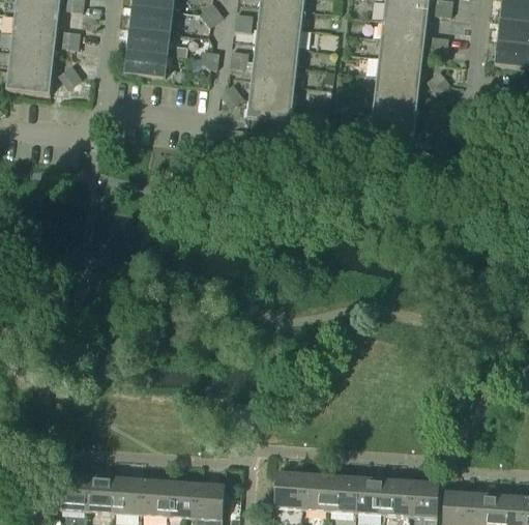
[(16,0),(13,15),(58,20),(60,1),(51,0),(16,0)]
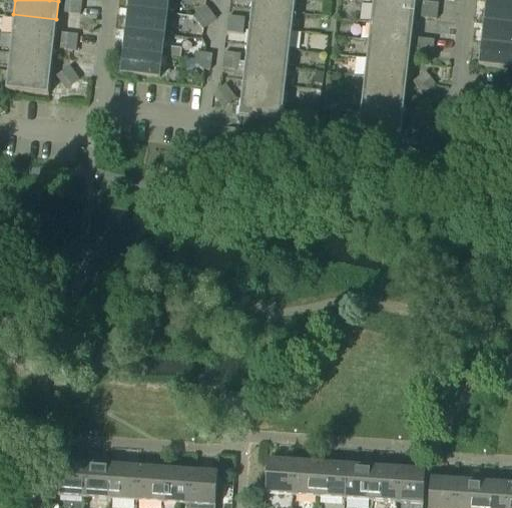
[(128,0),(127,6),(167,10),(168,0),(128,0)]
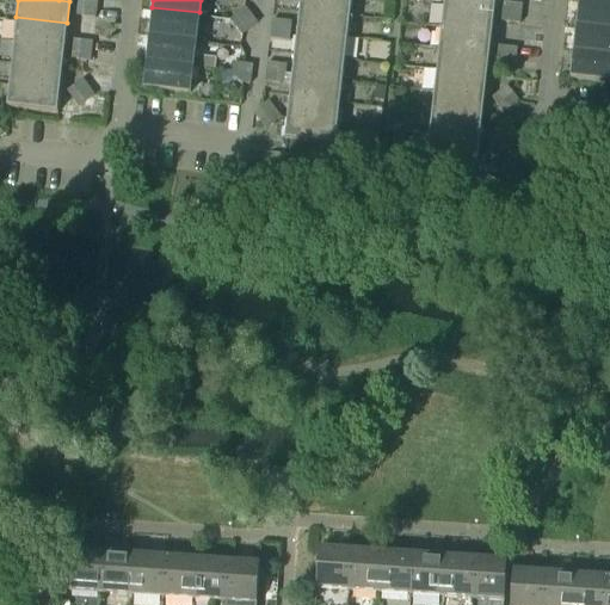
[(299,0),(299,6),(350,12),(351,0),(299,0)]
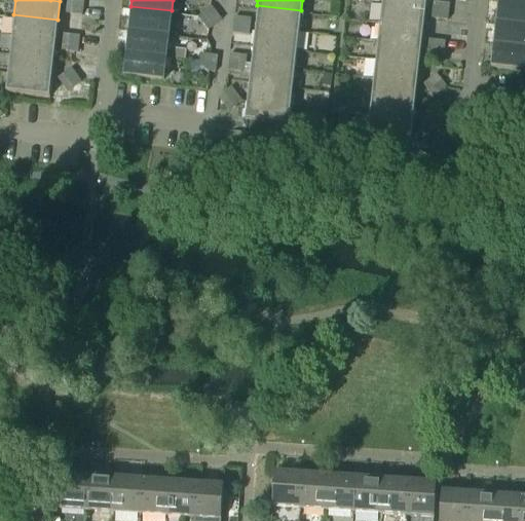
[(432,0),(430,7),(447,8),(448,0),(432,0)]
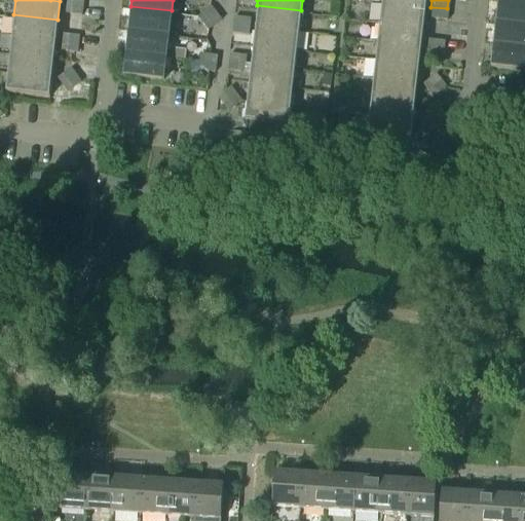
[(497,0),(495,19),(524,22),(524,0),(497,0)]
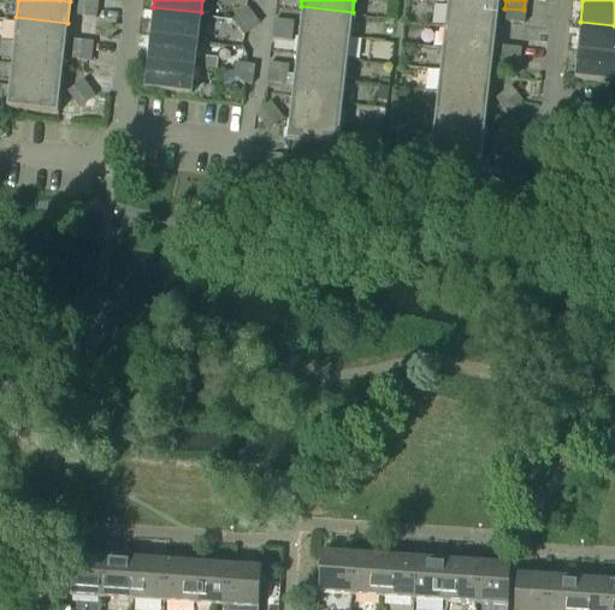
[(447,1),(444,23),(496,29),(498,7),(447,1)]
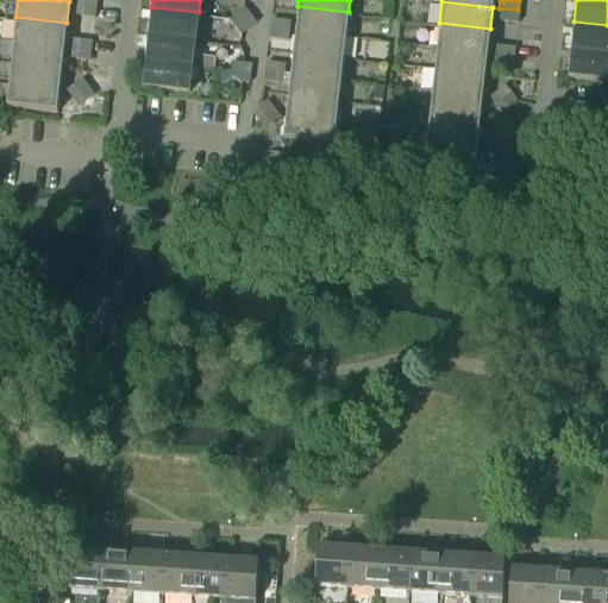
[(75,2),(74,12),(93,14),(94,5),(75,2)]
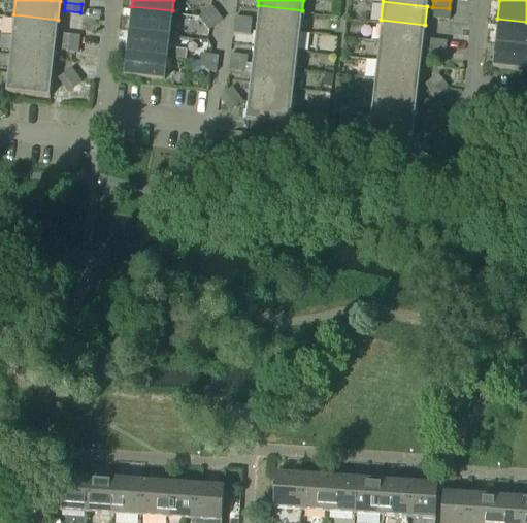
[(210,3),(204,8),(215,22),(222,17),(210,3)]
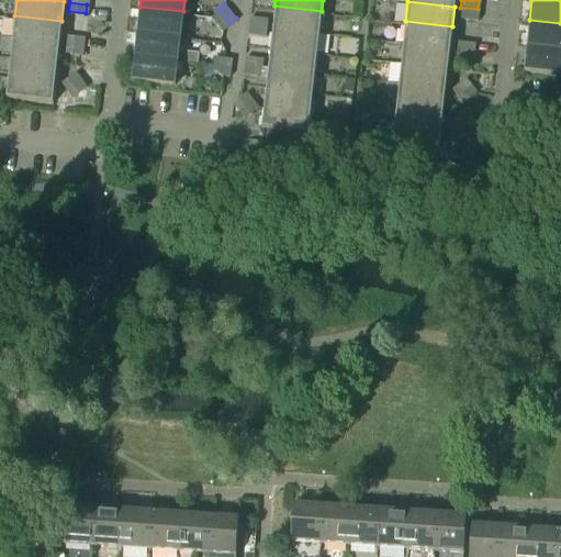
[(275,6),(272,25),(320,31),(322,11),(275,6)]
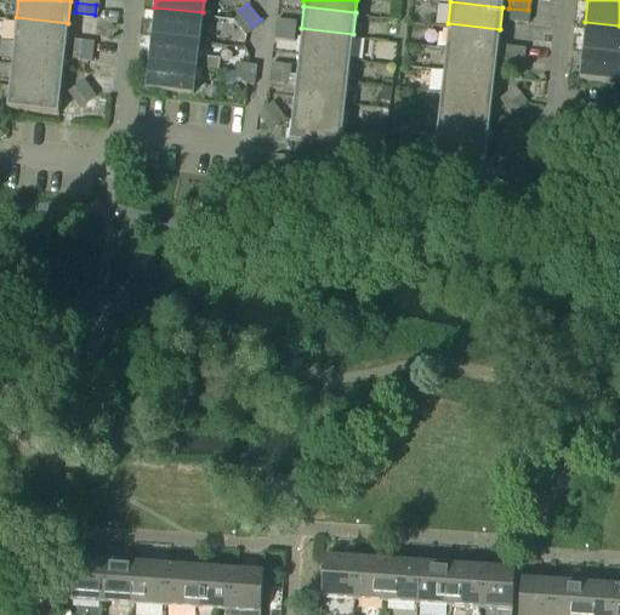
[(154,7),(151,33),(199,39),(203,12),(154,7)]
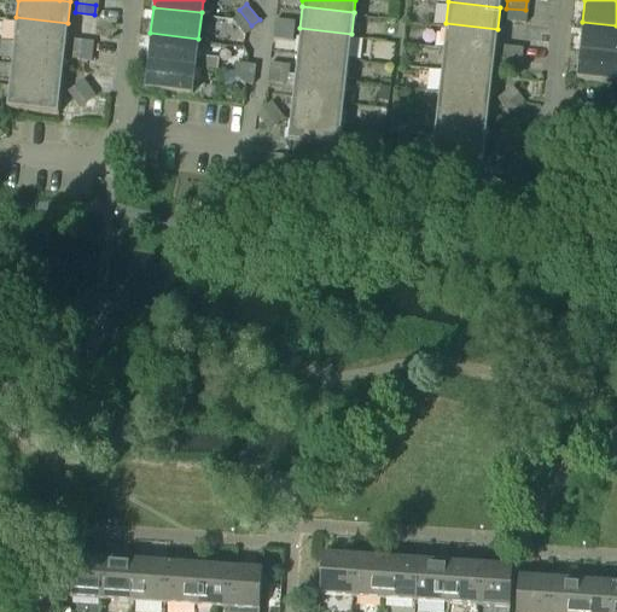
[(525,10),(506,9),(505,18),(524,19),(525,10)]
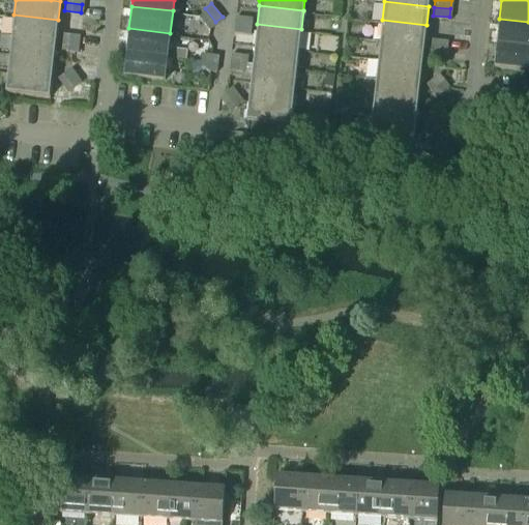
[(205,8),(199,13),(209,27),(215,22),(205,8)]
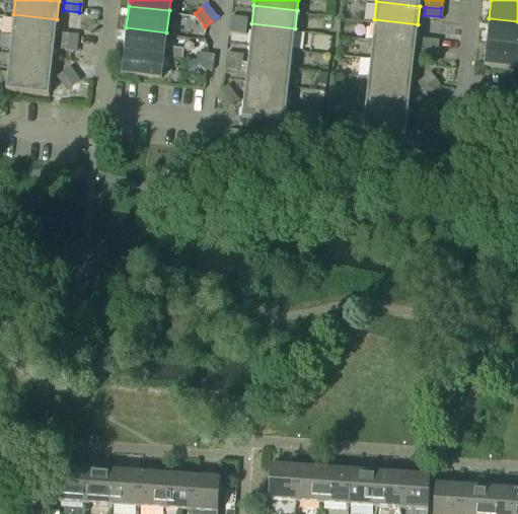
[(230,13),(229,21),(245,23),(246,15),(230,13)]
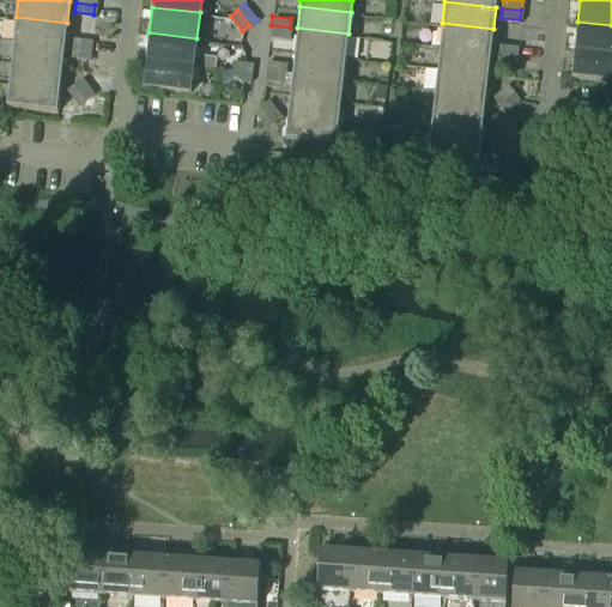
[(16,17),(13,38),(65,44),(67,23),(16,17)]
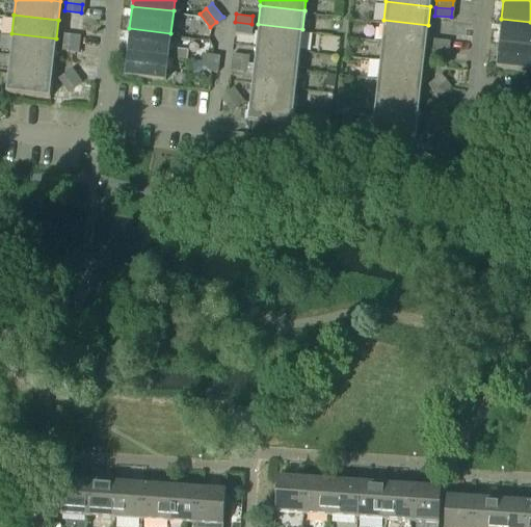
[(530,22),(501,19),(498,42),(530,45),(530,22)]
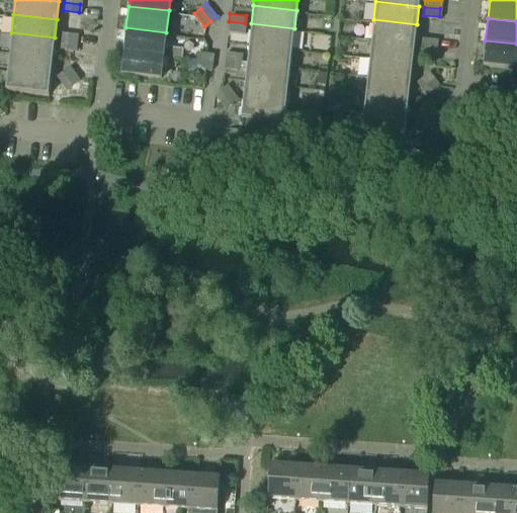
[(373,19),(371,37),(414,43),(417,24),(373,19)]
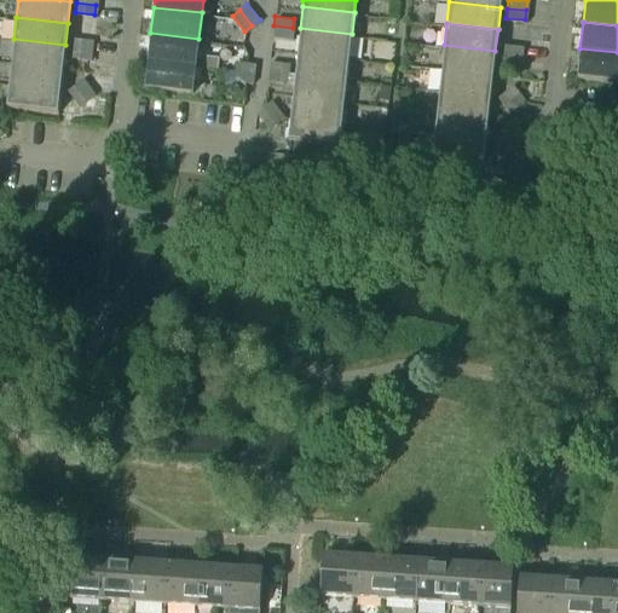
[(293,28),(273,25),(272,35),(292,38),(293,28)]
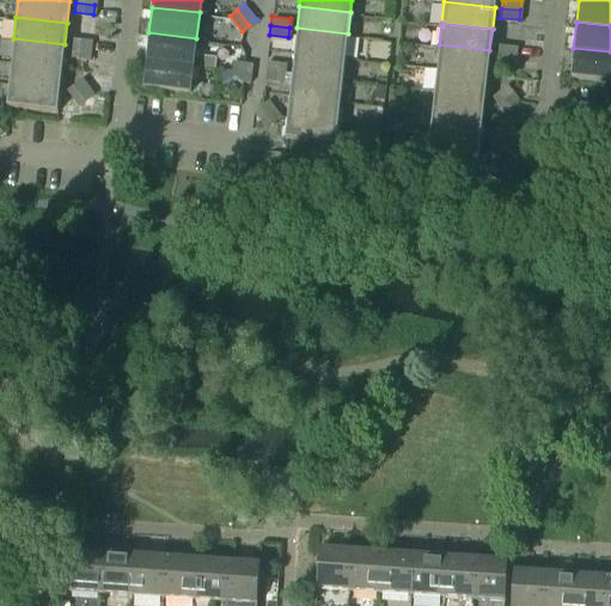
[(297,28),(294,49),(346,55),(348,34),(297,28)]
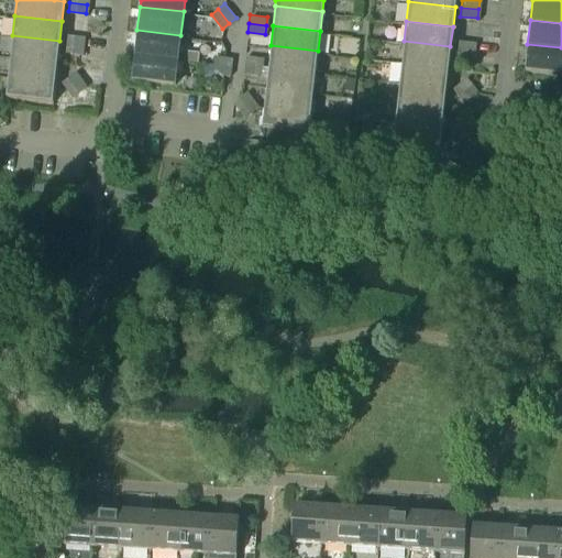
[(136,30),(134,53),(178,58),(180,35),(136,30)]
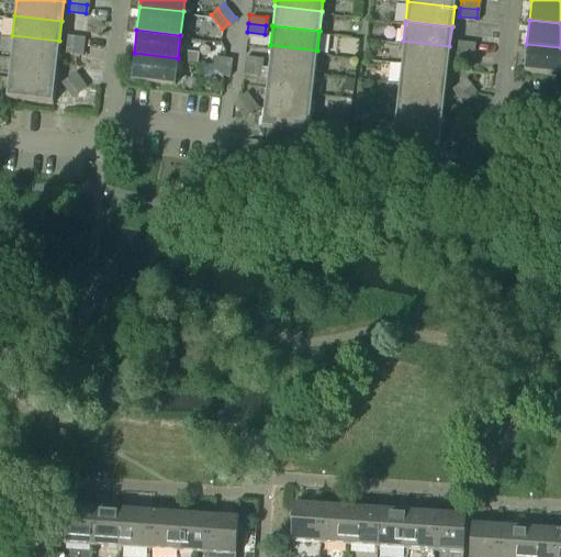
[(66,33),(65,42),(82,43),(83,34),(66,33)]
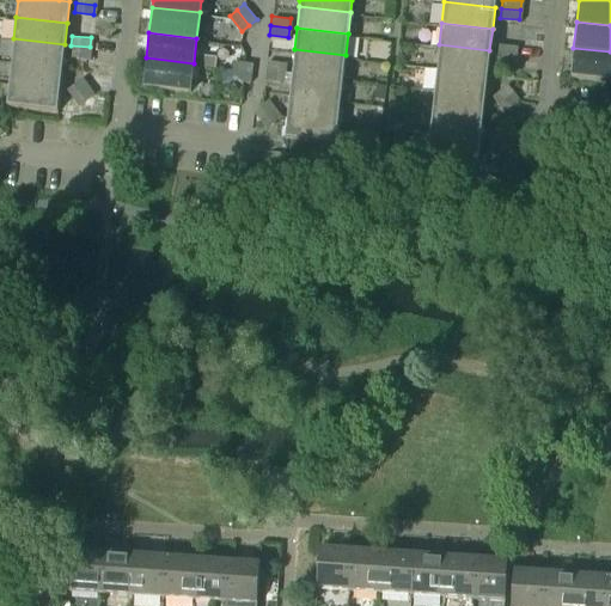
[(13,38),(11,60),(62,66),(65,44),(13,38)]
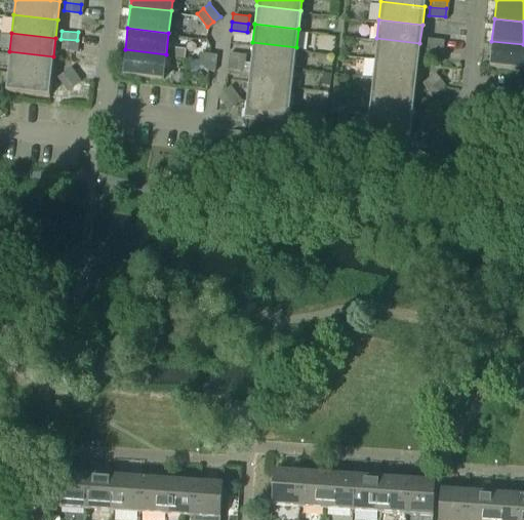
[(427,36),(426,44),(442,46),(443,38),(427,36)]
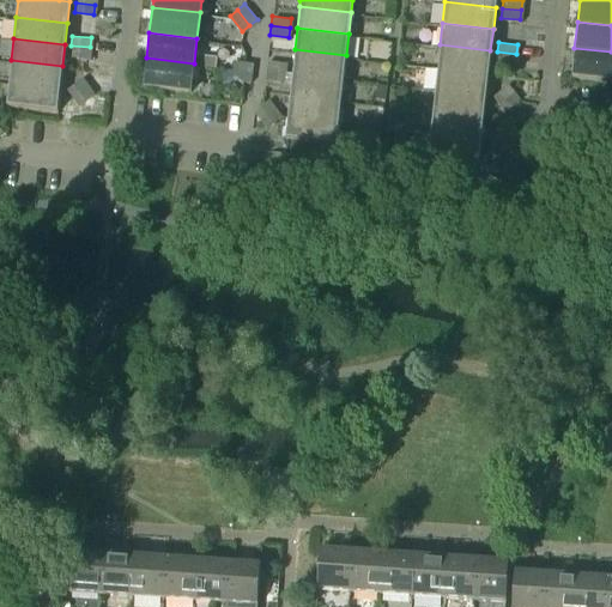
[(440,44),(436,66),(488,72),(490,50),(440,44)]
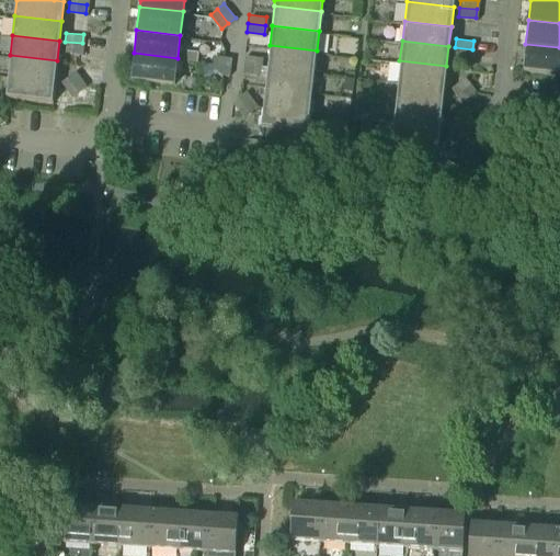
[(65,42),(64,50),(81,53),(82,43),(65,42)]
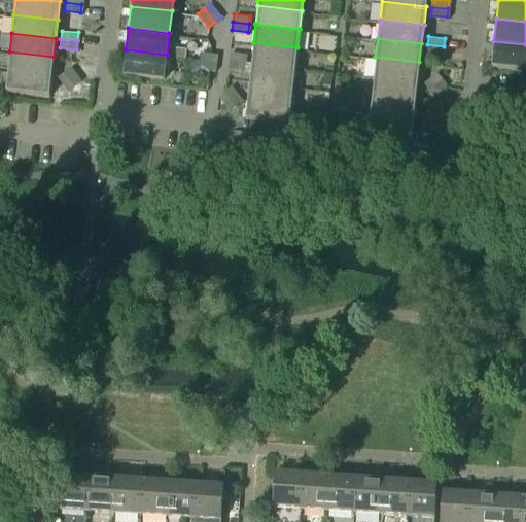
[(525,44),(493,41),(491,64),(525,67),(525,44)]
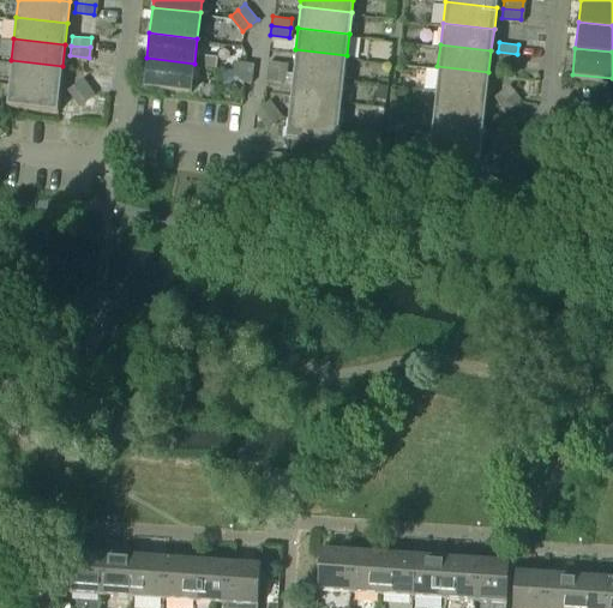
[(295,49),(293,71),(343,77),(347,55),(295,49)]
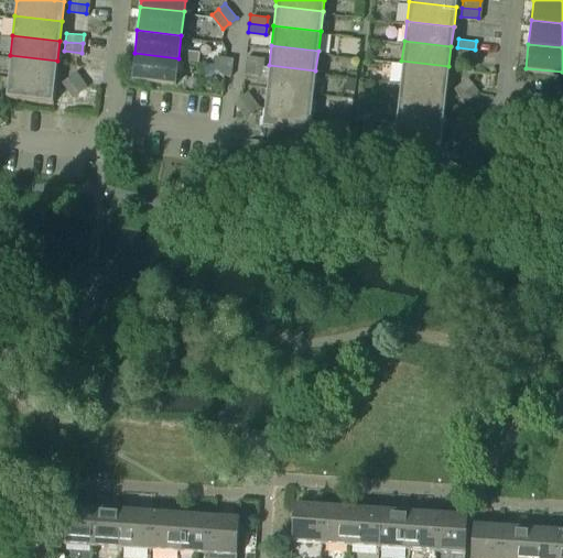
[(475,50),(457,47),(456,56),(474,58),(475,50)]
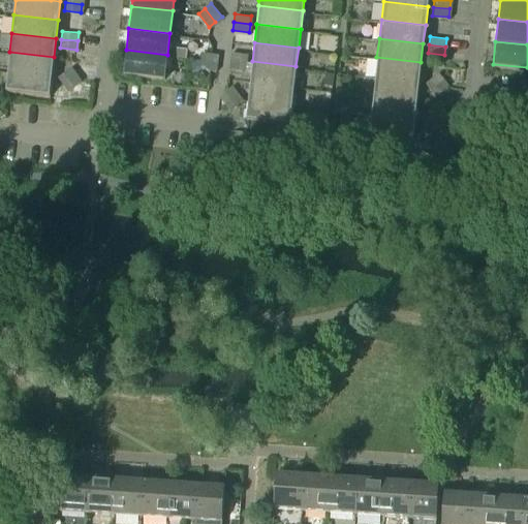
[(167,55),(126,50),(123,73),(164,79),(167,55)]
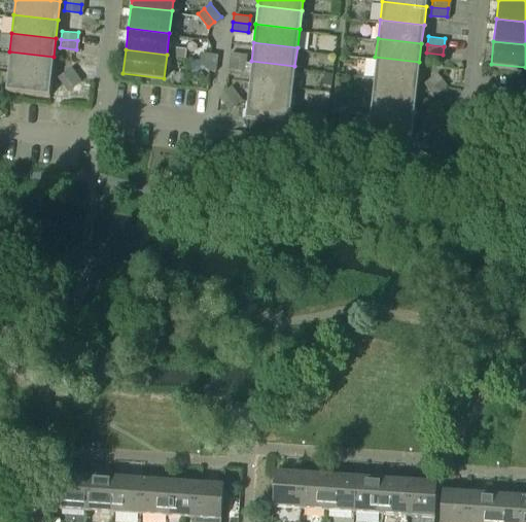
[(200,50),(199,59),(215,61),(216,53),(200,50)]
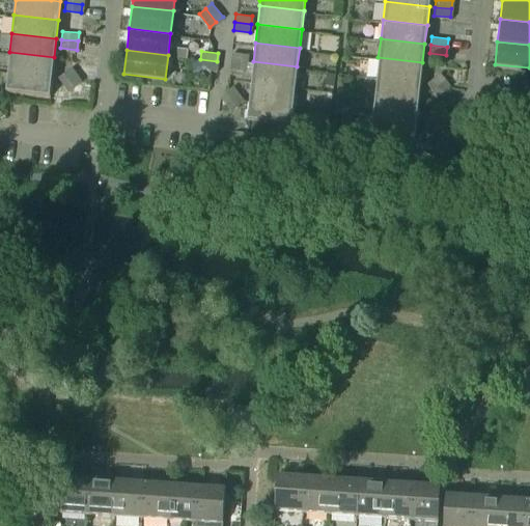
[(231,51),(230,59),(247,61),(248,53),(231,51)]
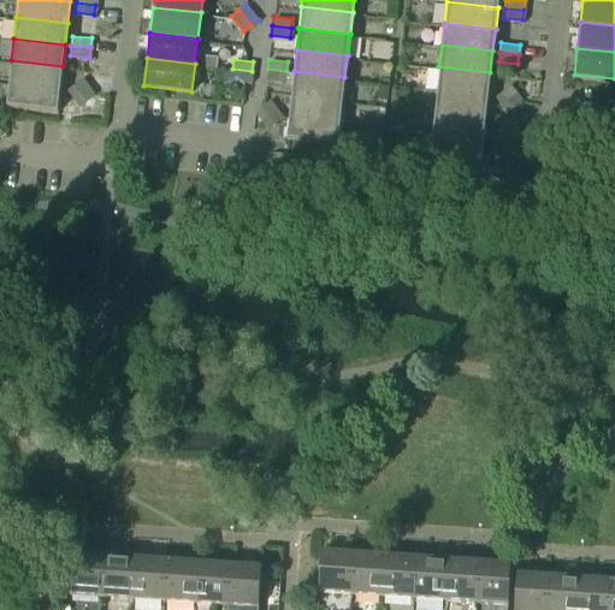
[(11,60),(9,82),(60,88),(63,66),(11,60)]
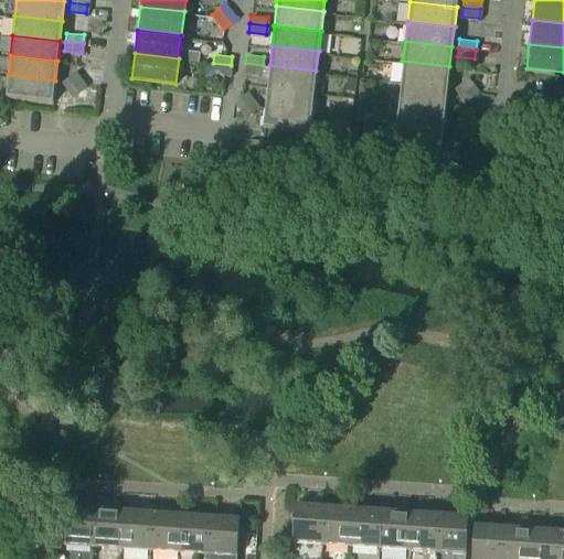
[(402,61),(400,81),(447,86),(449,66),(402,61)]
